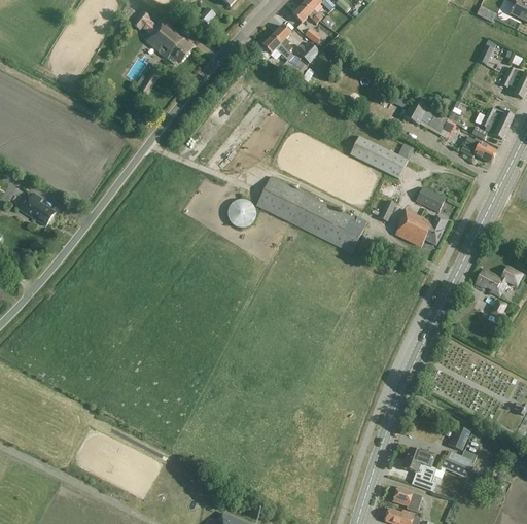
[(306,0),(302,4),(318,21),(322,16),(314,8),(321,1),(319,0),(306,0)]
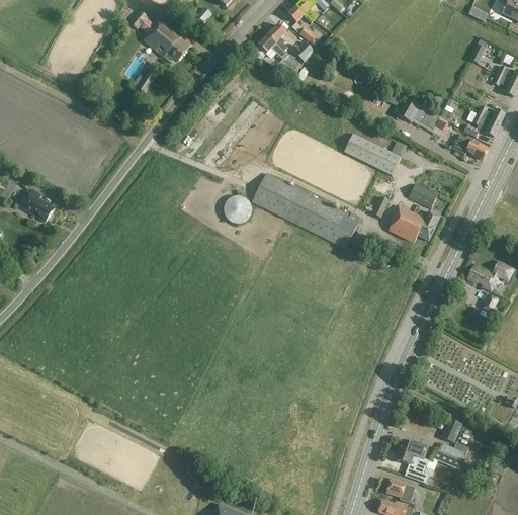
[(343,5),(337,0),(331,0),(329,2),(339,10),(343,5)]
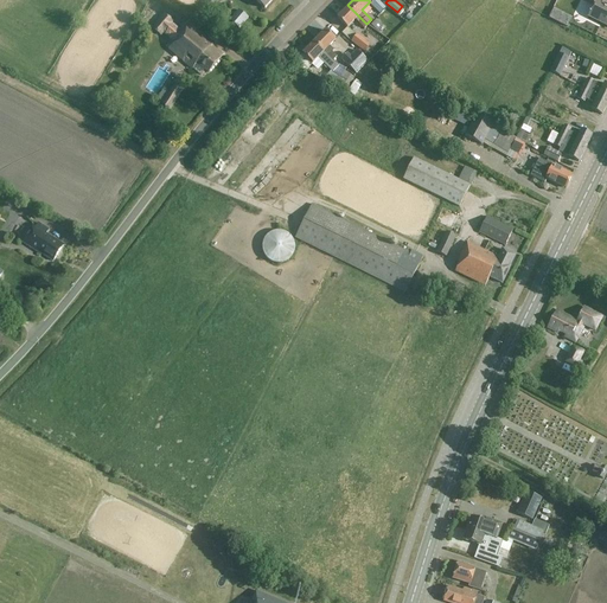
[(587,0),(593,4),(588,14),(606,24),(606,2),(604,1),(604,0),(587,0)]
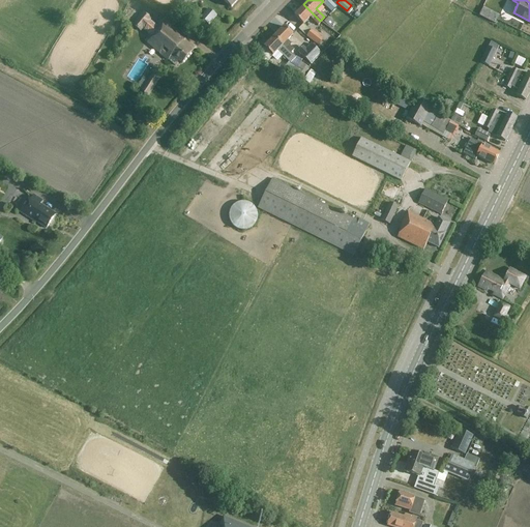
[(298,27),(305,34),(318,45),(324,37),(312,27),(311,29),(303,22),(310,15),(318,23),(320,21),(303,4),(294,15),(302,23),(298,27)]
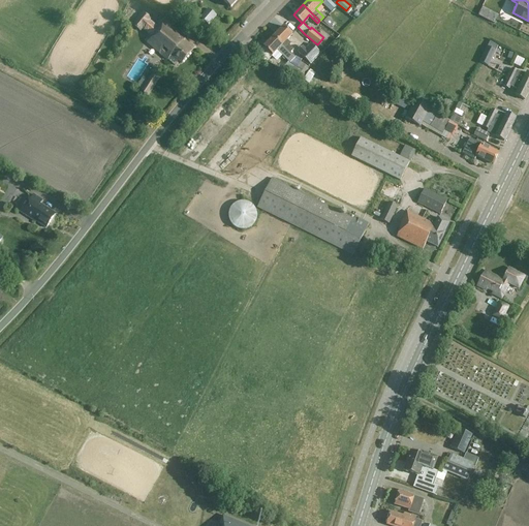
[(133,23),(139,28),(142,27),(149,33),(145,39),(166,58),(167,58),(175,63),(179,59),(181,61),(194,44),(185,37),(182,38),(178,34),(180,32),(162,18),(157,24),(149,18),(150,16),(143,10),(133,23)]
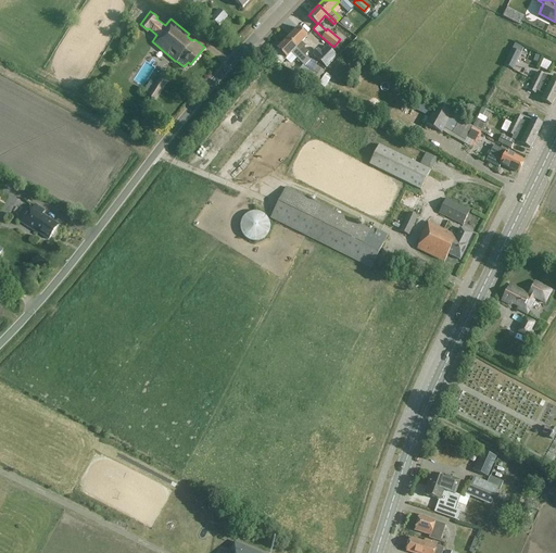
[(344,16),(339,21),(345,27),(351,22),(344,16)]
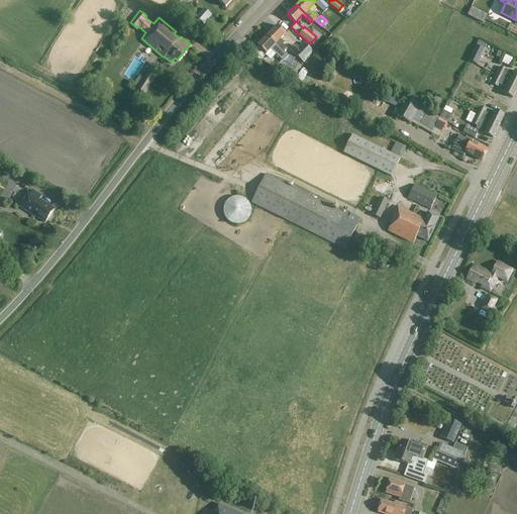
[(114,20),(109,28),(114,30),(118,22),(114,20)]
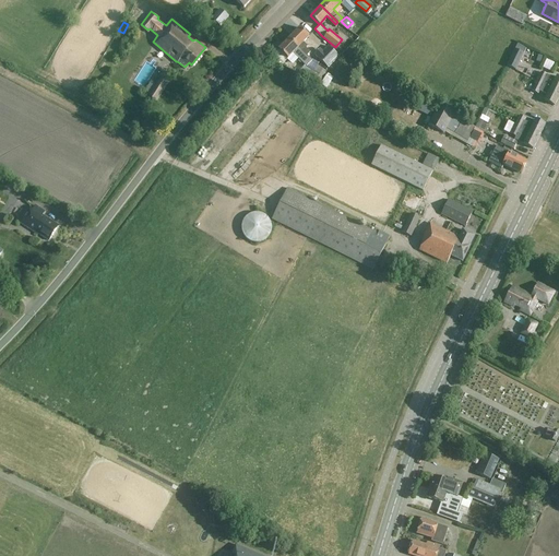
[(346,43),(352,37),(340,25),(333,32),(346,43)]
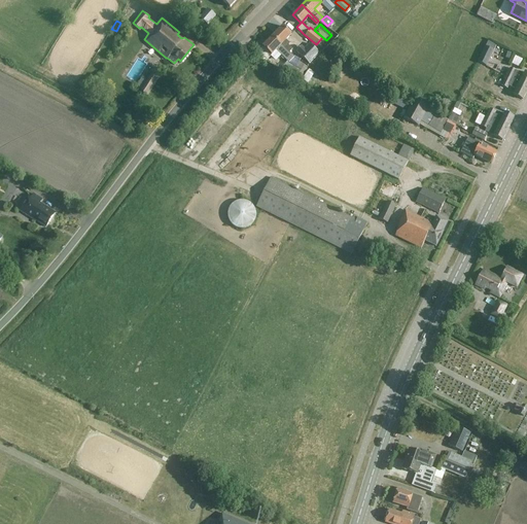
[(292,47),(284,40),(291,33),(282,25),(272,35),(288,51),(289,50),(292,47)]
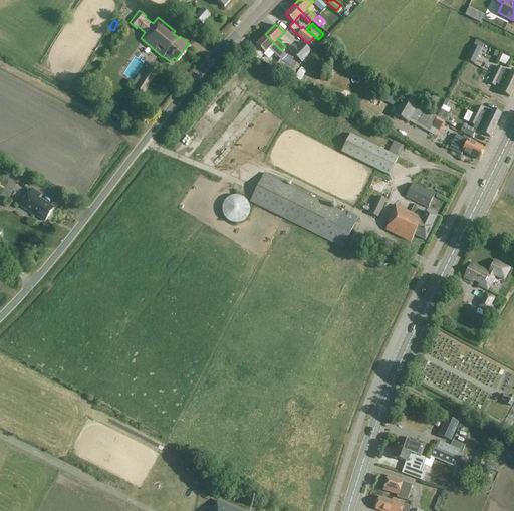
[(278,53),(279,52),(279,53),(278,54),(282,58),(287,53),(282,49),(281,50),(265,34),(256,44),(264,52),(271,45),(278,53)]
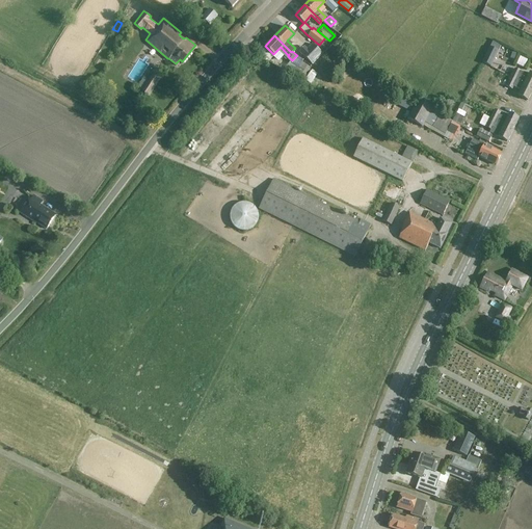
[(313,43),(301,53),(311,62),(322,51),(313,43)]
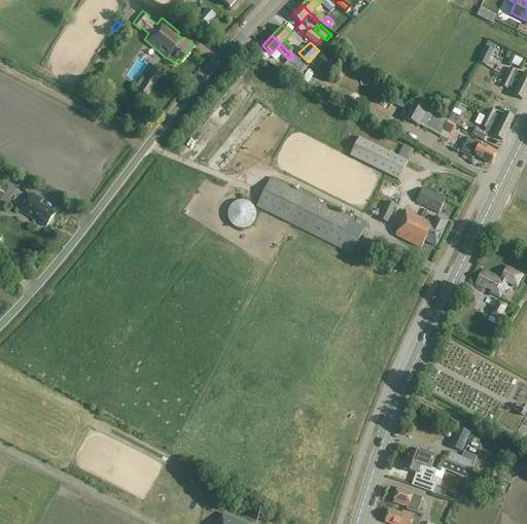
[(477,59),(485,64),(486,64),(494,48),(485,44),(482,49),(477,59)]
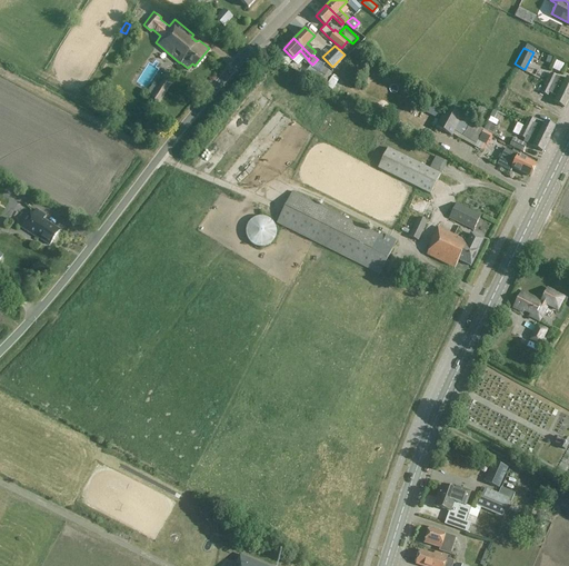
[(320,83),(321,80),(322,79),(326,80),(332,71),(328,69),(329,68),(323,65),(319,71),(313,68),(310,72),(306,70),(303,73),(320,83)]
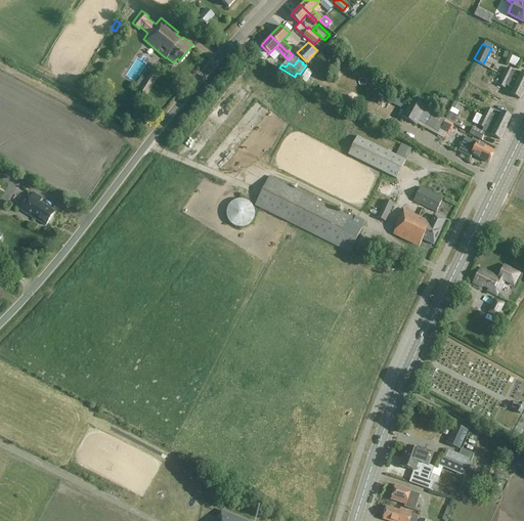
[(158,76),(155,74),(158,69),(154,66),(149,71),(148,71),(145,77),(141,75),(134,85),(146,94),(158,76)]
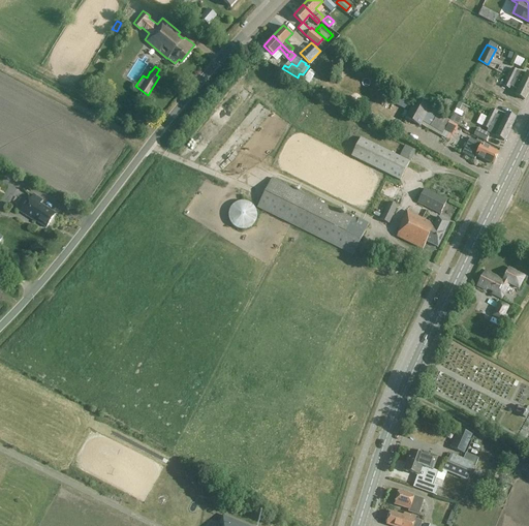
[(511,66),(507,75),(528,86),(528,71),(526,70),(525,72),(511,66)]
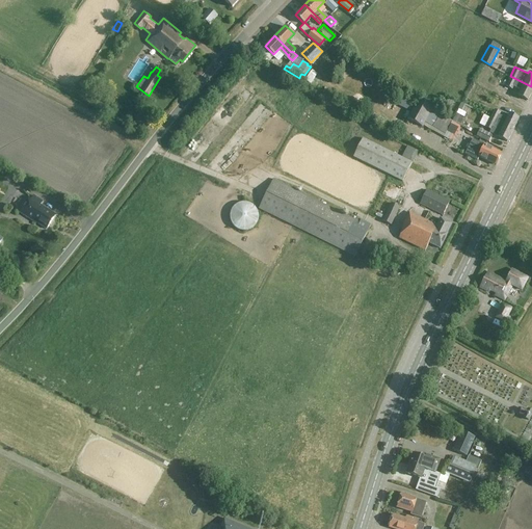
[(513,84),(521,88),(517,94),(527,99),(531,87),(531,86),(510,76),(506,85),(511,87),(513,84)]
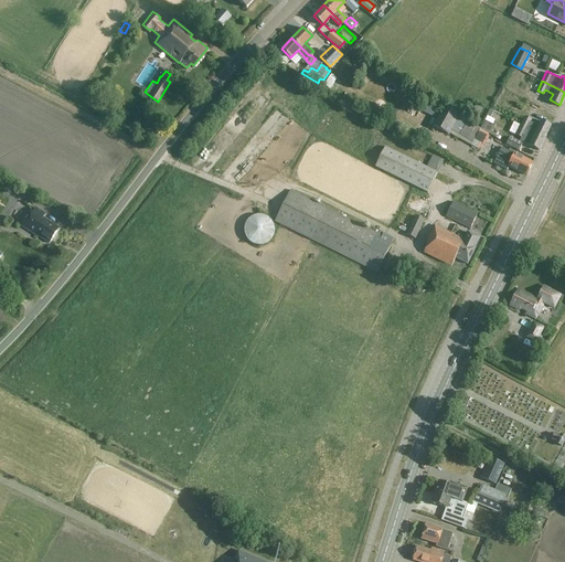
[(447,133),(448,131),(449,130),(450,127),(460,133),(458,136),(470,142),(475,136),(482,141),(487,134),(478,129),(479,127),(458,113),(443,104),(436,116),(432,124),(447,133)]
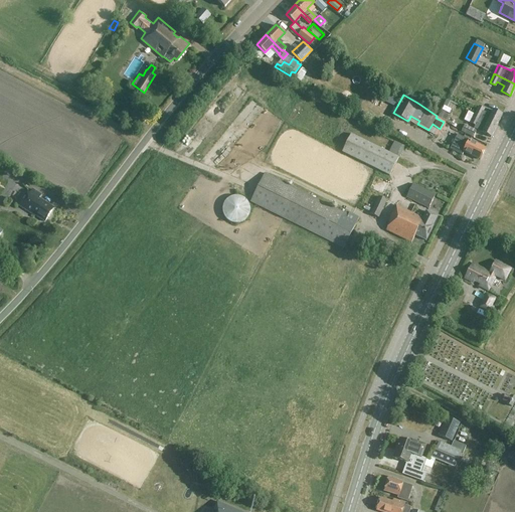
[(232,108),(229,106),(232,103),(227,98),(209,118),(216,124),(232,108)]
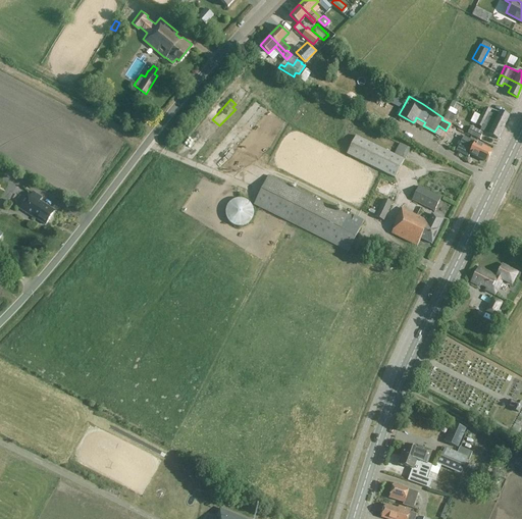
[(450,105),(448,109),(456,114),(459,109),(450,105)]
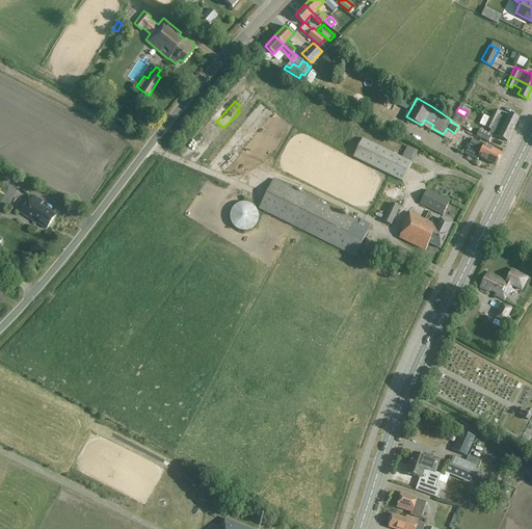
[(495,108),(488,120),(511,130),(517,116),(508,111),(506,116),(499,112),(500,110),(495,108)]
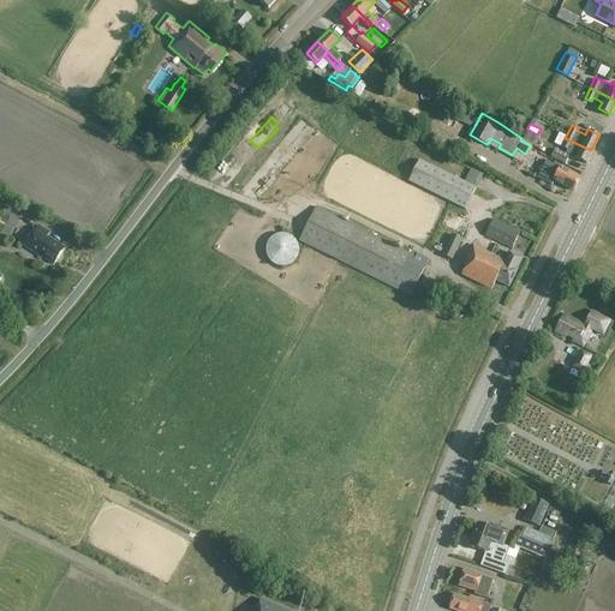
[(566,151),(575,155),(574,156),(585,161),(591,150),(565,138),(561,145),(567,148),(566,151)]
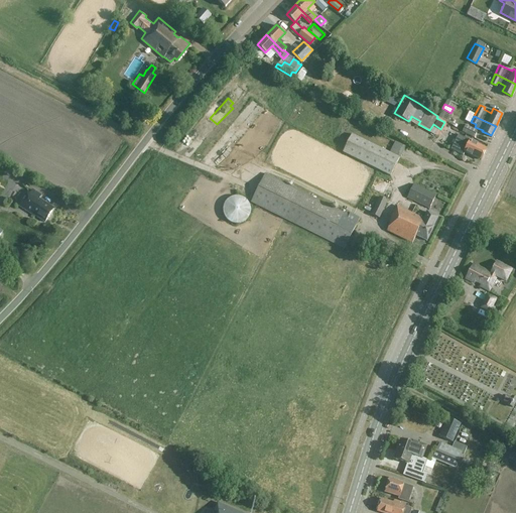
[(201,146),(218,128),(209,119),(191,137),(201,146)]
